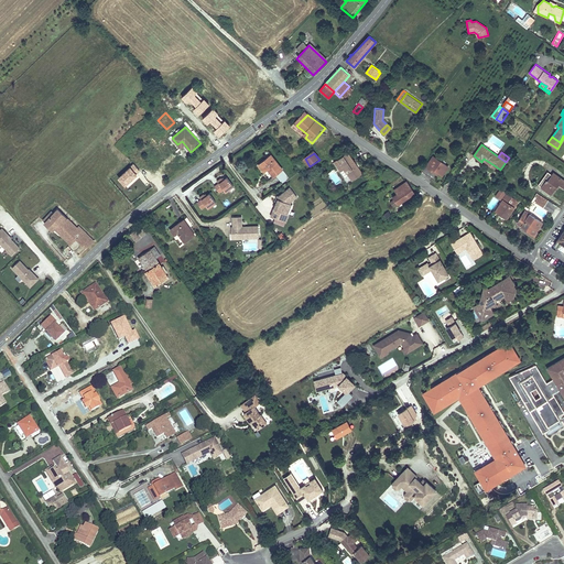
[(353,181),(362,175),(350,154),(336,162),(343,171),(346,170),(353,181)]
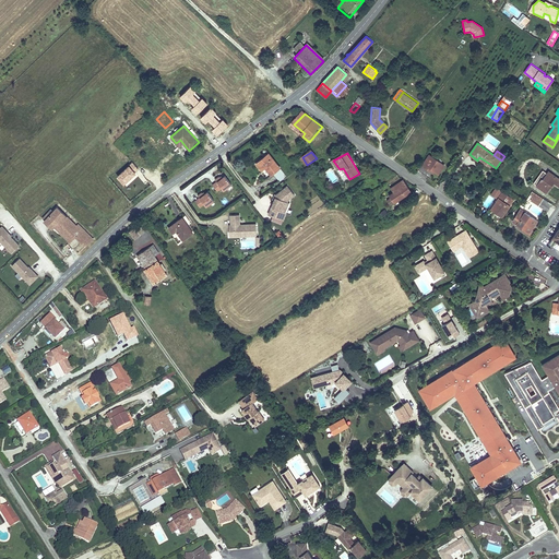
[(282,169),(272,155),(259,164),(264,171),(269,169),(273,176),(282,169)]
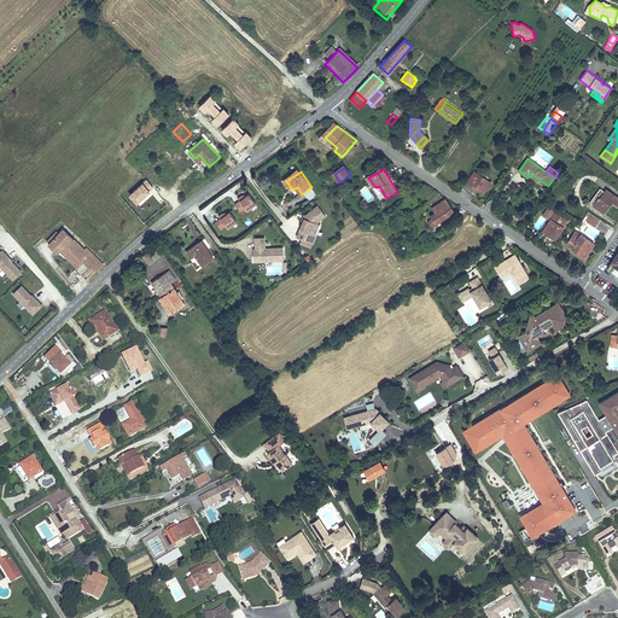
[(474,172),(467,182),(471,185),(472,184),(479,188),(485,192),(491,182),(474,172)]
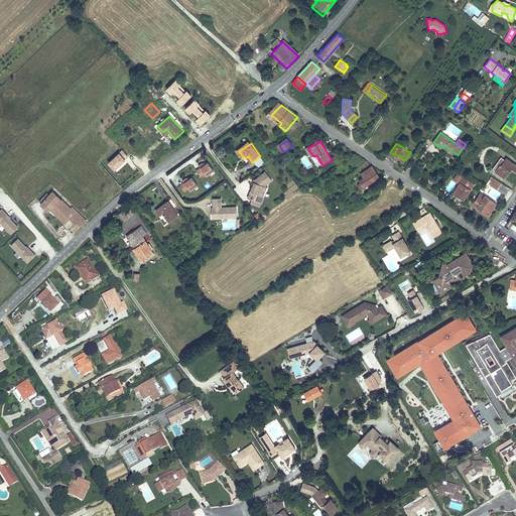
[(442,145),(441,146),(453,154),(454,152),(442,145)]
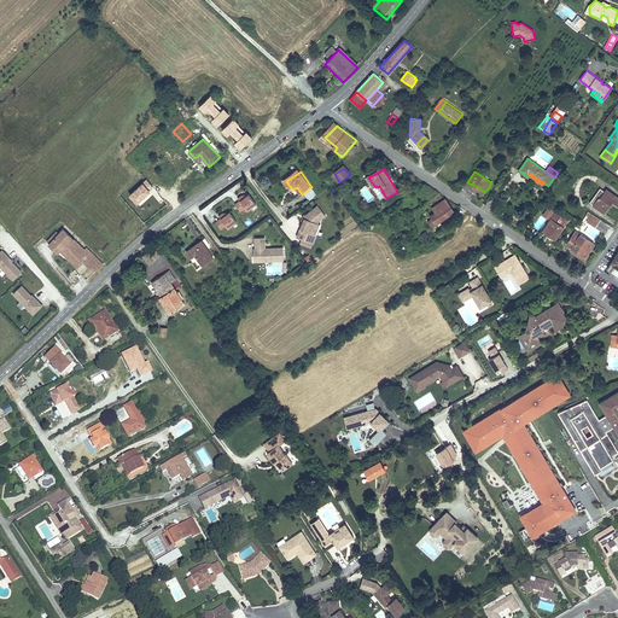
[(146,180),(129,194),(138,204),(155,188),(146,180)]
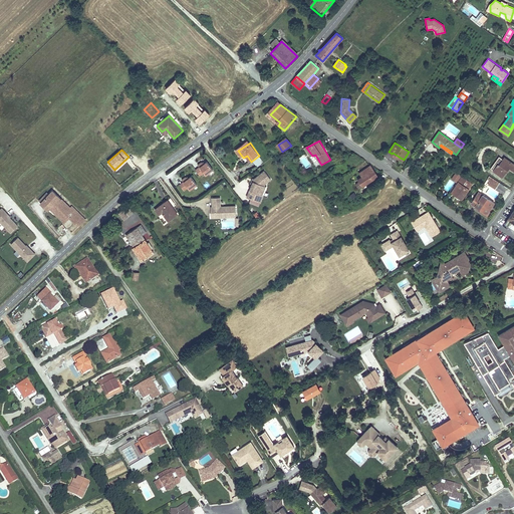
[(212,166),(202,152),(191,159),(201,174),(212,166)]
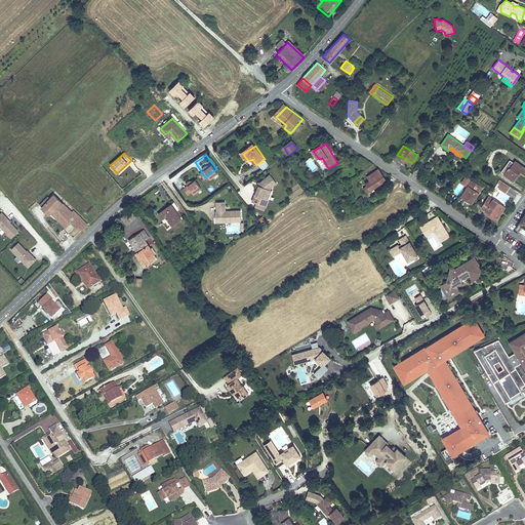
[(263,170),(269,165),(265,159),(257,165),(263,170)]
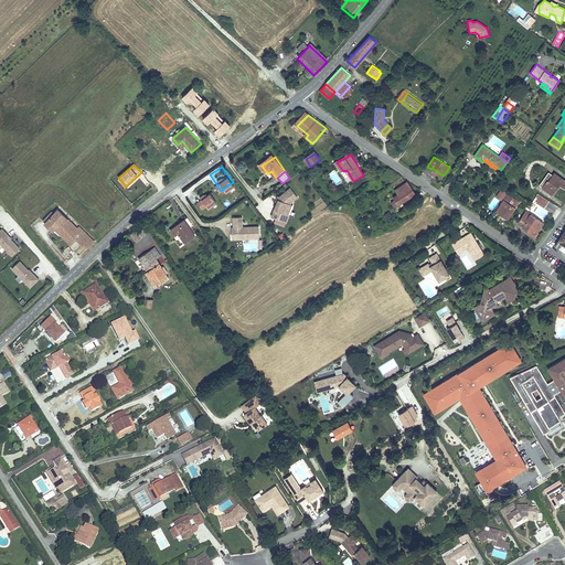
[(553,176),(548,172),(541,182),(544,184),(542,188),(552,194),(557,188),(560,184),(561,185),(564,189),(564,188),(564,180),(554,173),(553,176)]
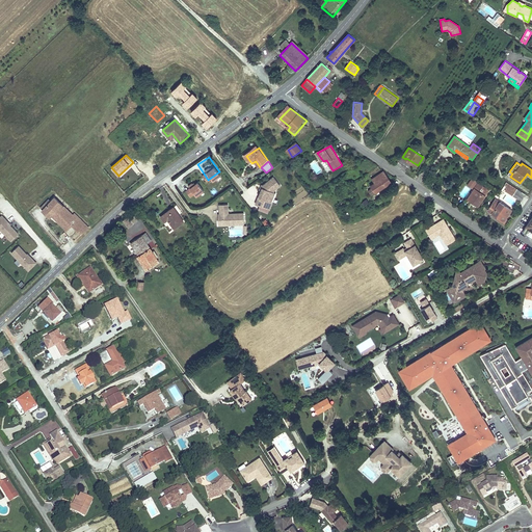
[(135,165),(132,168),(137,175),(141,171),(135,165)]
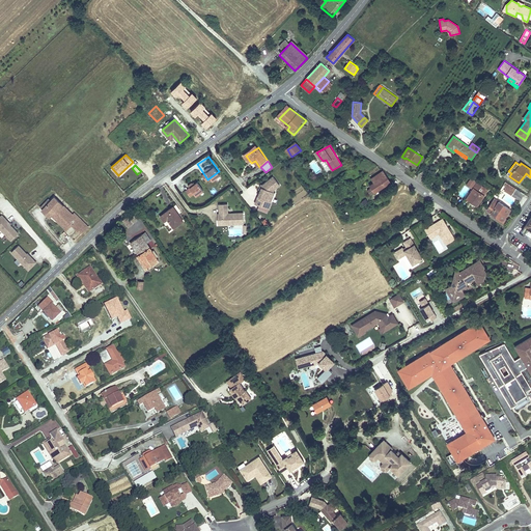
[(200,183),(190,169),(180,175),(191,189),(200,183)]
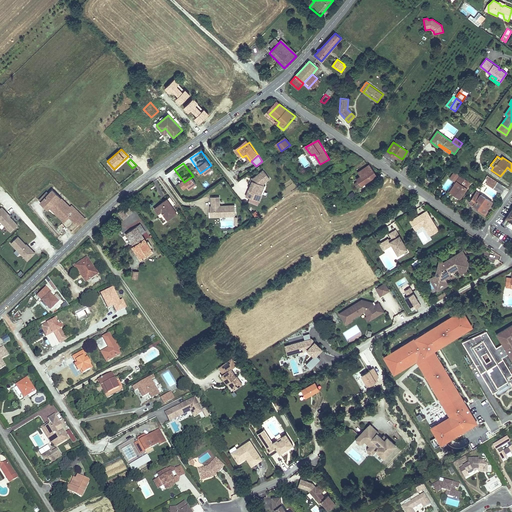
[(264,167),(251,178),(259,188),(272,177),(264,167)]
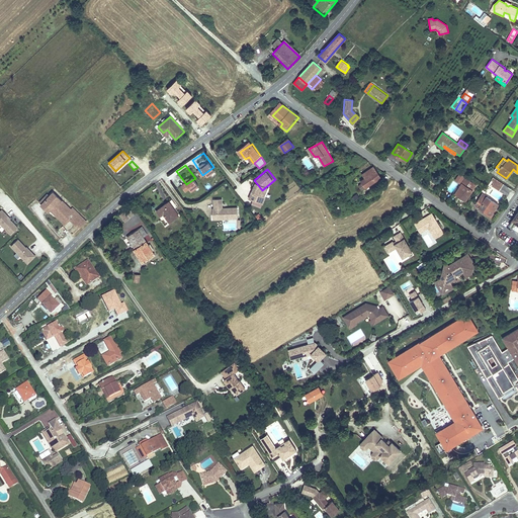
[(354,196),(378,179),(371,169),(353,180),(355,183),(348,187),(354,196)]
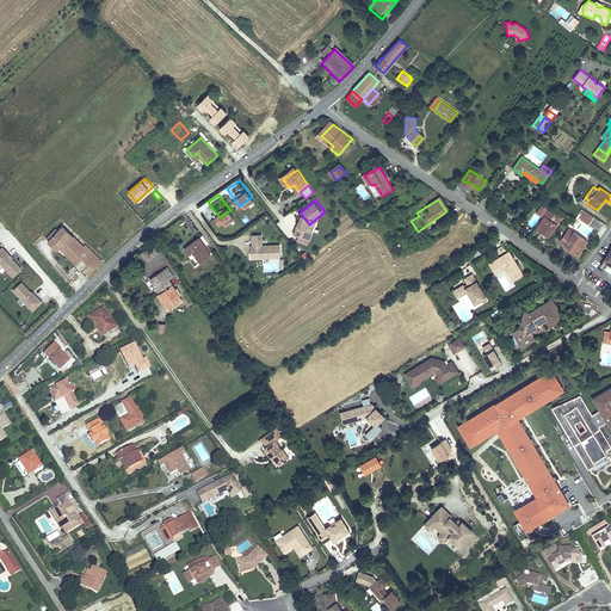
[(543,205),(544,203),(542,202),(541,204),(542,205),(537,213),(542,216),(548,208),(543,205)]
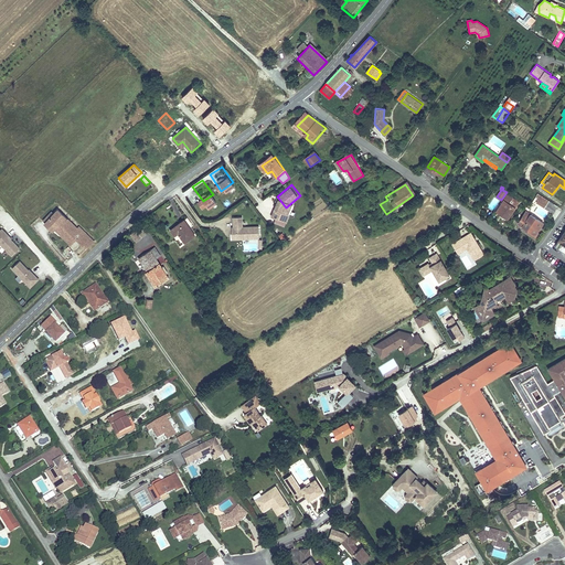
[(502,213),(509,217),(515,208),(513,206),(518,200),(508,194),(497,211),(501,215),(502,213)]
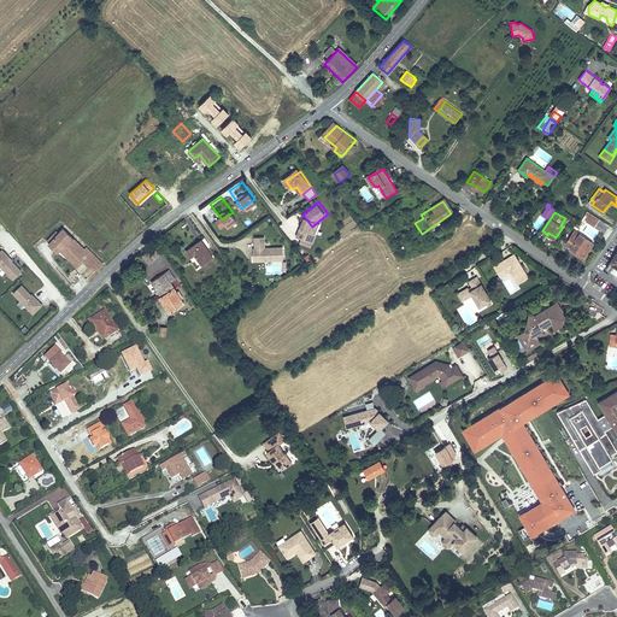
[(604,233),(609,225),(592,215),(591,217),(588,215),(587,216),(588,217),(586,221),(604,233)]
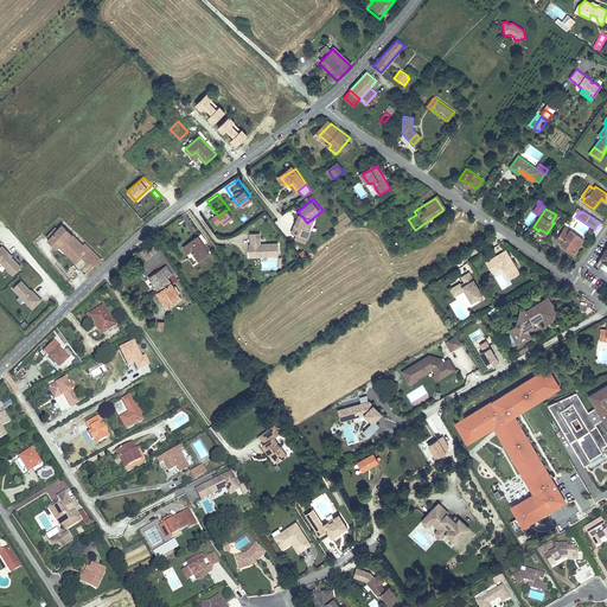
[(537,216),(535,213),(530,221),(528,218),(525,222),(530,225),(537,216)]
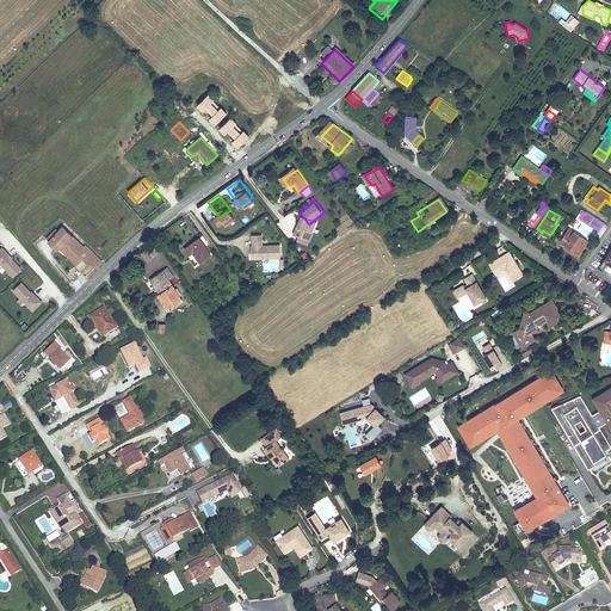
[(57,250),(60,247),(62,246),(78,263),(82,259),(88,266),(91,265),(94,269),(102,263),(92,252),(88,254),(63,228),(49,242),(57,250)]
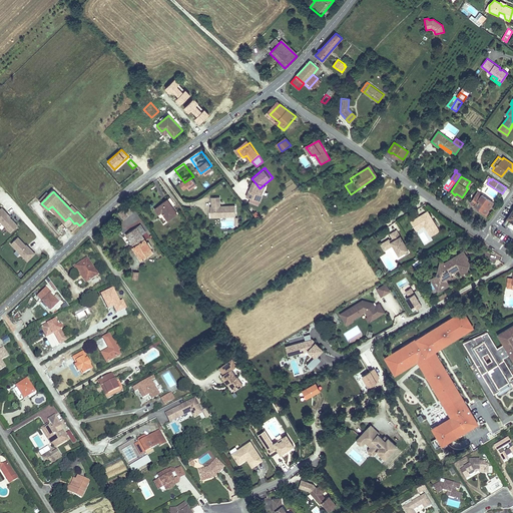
[(488,210),(493,202),(482,194),(480,197),(476,194),(470,202),(478,207),(486,213),(488,210)]
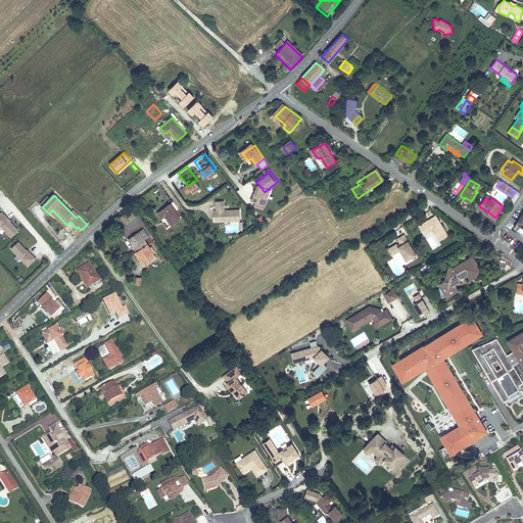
[(179,216),(170,203),(156,211),(160,217),(162,215),(169,223),(179,216)]
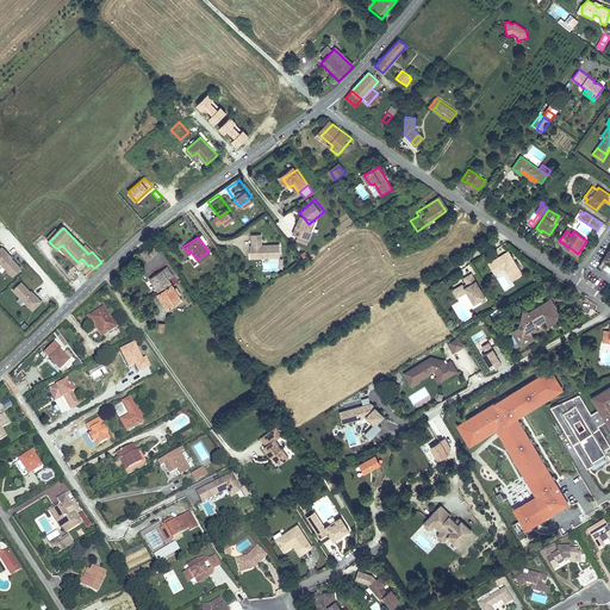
[(307,237),(299,242),(306,251),(315,247),(307,237)]
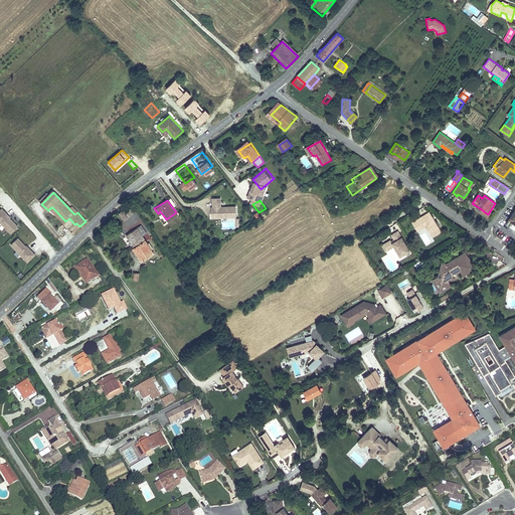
[(137,212),(132,205),(121,211),(125,218),(137,212)]
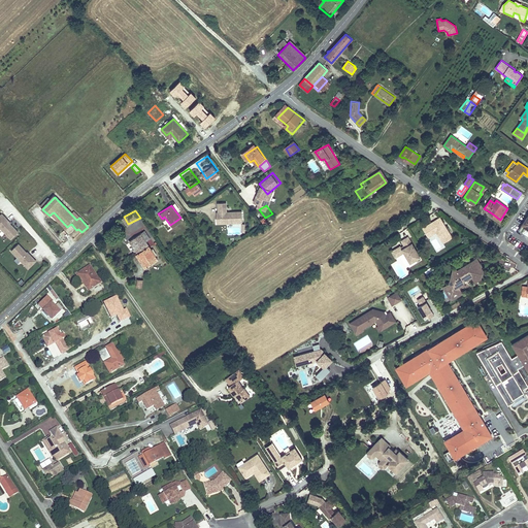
[(54,212),(52,213),(65,229),(67,227),(54,212)]
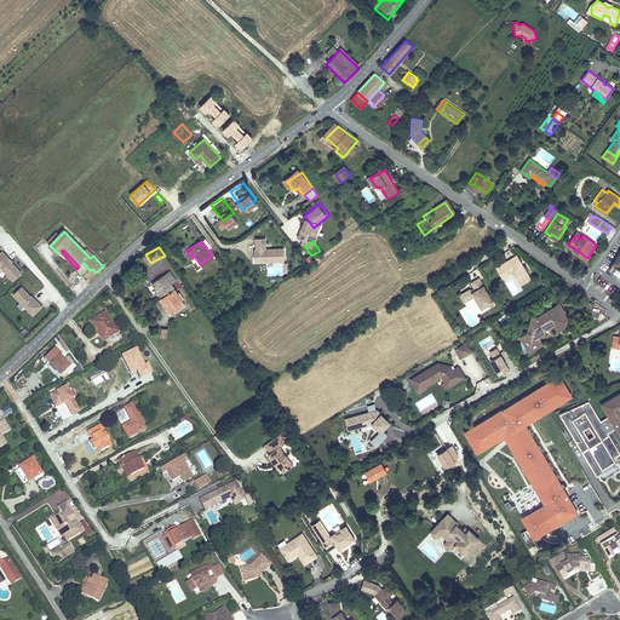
[(0,275),(1,277),(5,275),(12,282),(23,273),(1,251),(0,251),(0,275)]
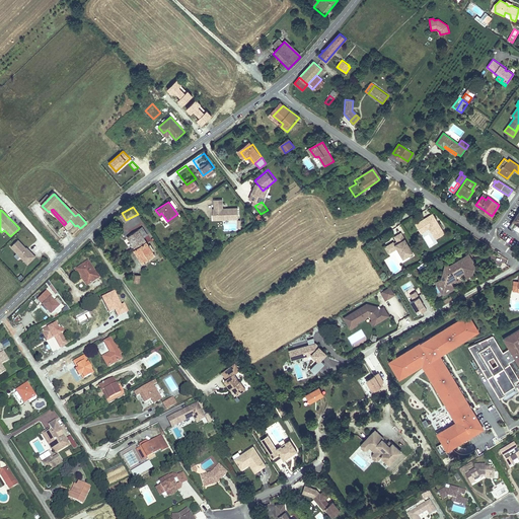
[(494,213),(492,216),(484,210),(483,212),(492,218),(495,214),(494,213)]
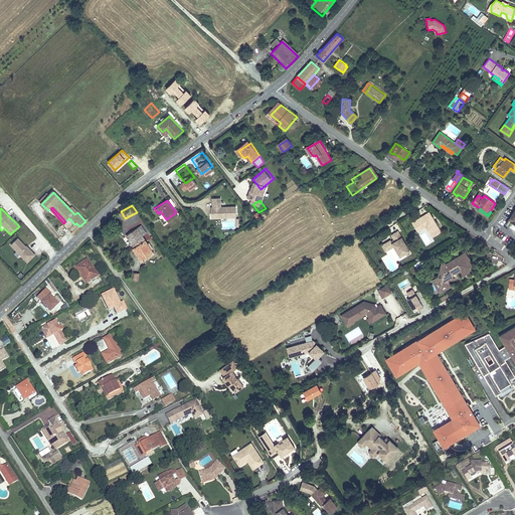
[(440,228),(428,211),(413,220),(418,230),(426,225),(432,233),(440,228)]
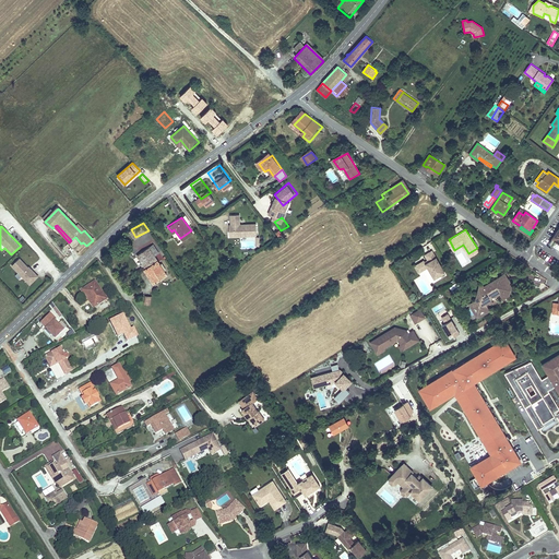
[(558,229),(549,244),(558,250),(558,248),(558,229)]
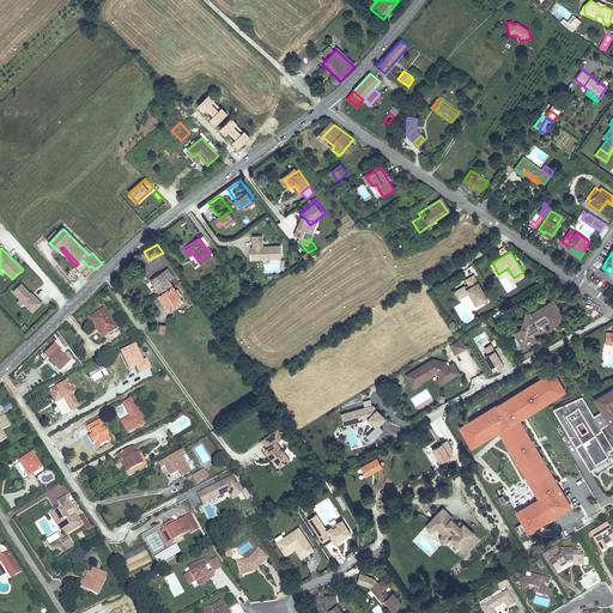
[(175,278),(168,267),(149,284),(158,297),(155,298),(165,316),(183,304),(169,281),(175,278)]
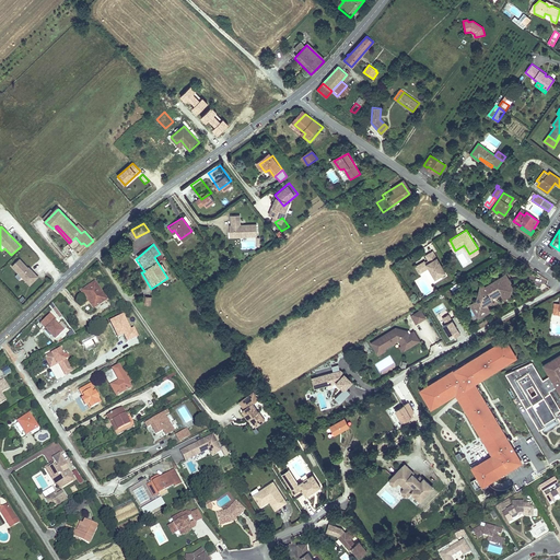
[(234,257),(229,248),(223,252),(229,260),(234,257)]
